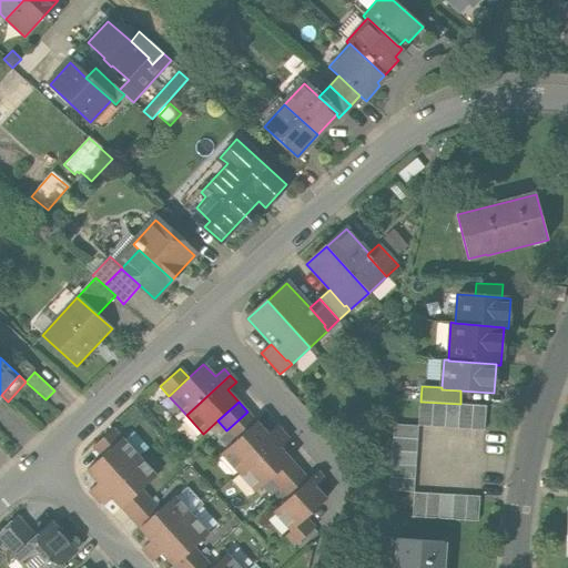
[(422,403),(419,428),(485,433),(487,407),(422,403)]
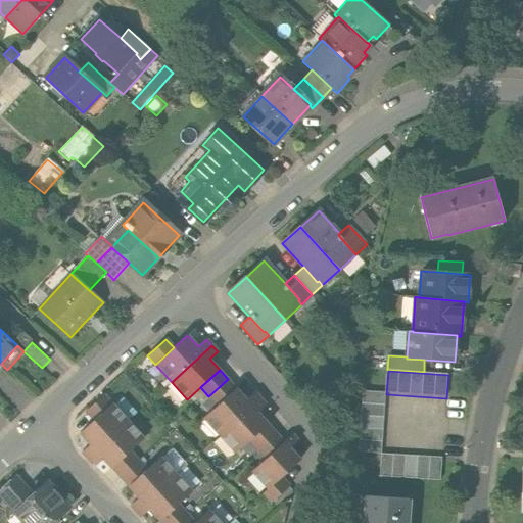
[(235,388),(228,379),(208,396),(217,405),(235,388)]
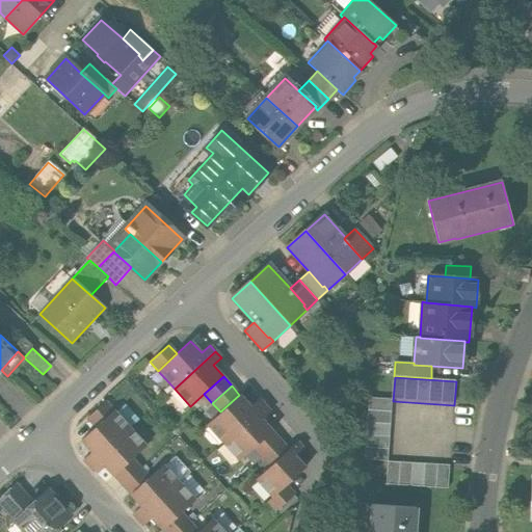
[(207,424),(223,443),(264,405),(259,399),(250,406),(239,395),(220,411),(207,424)]
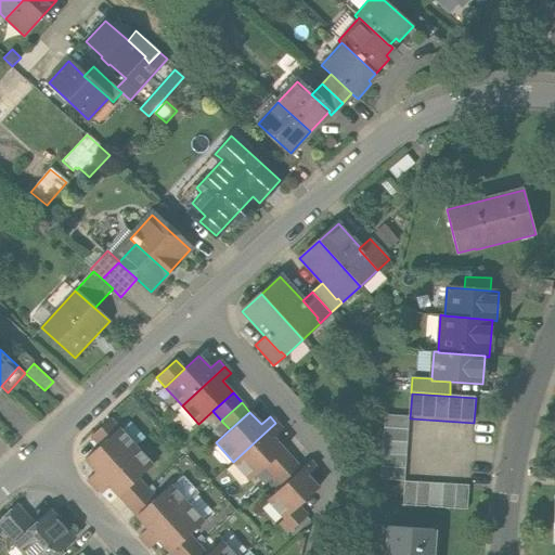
[(382,479),(405,481),(410,418),(386,416),(382,479)]
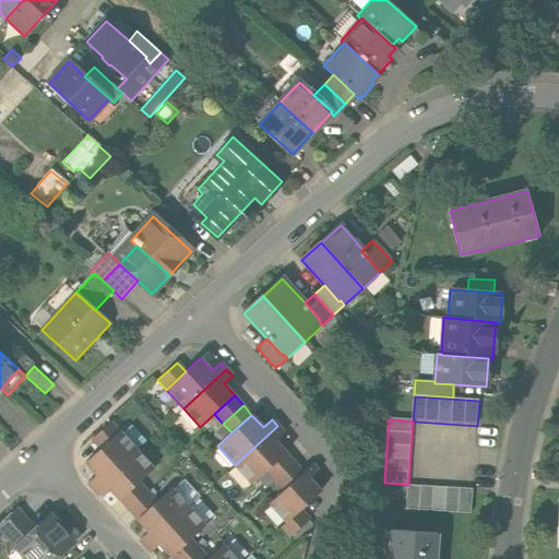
[(100,449),(119,432),(110,423),(92,440),(100,449)]
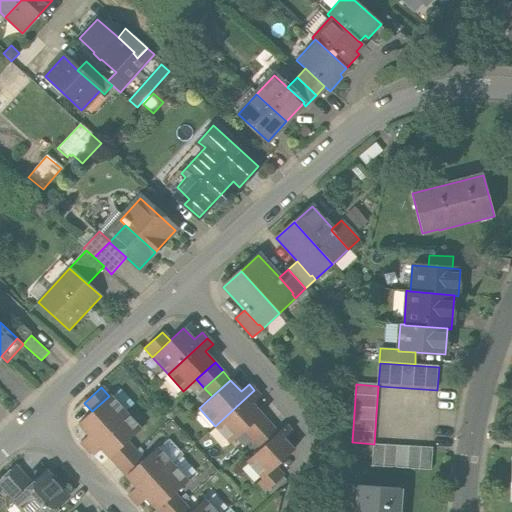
[(215,426),(230,443),(243,431),(262,414),(252,403),(260,396),(254,390),(215,426)]
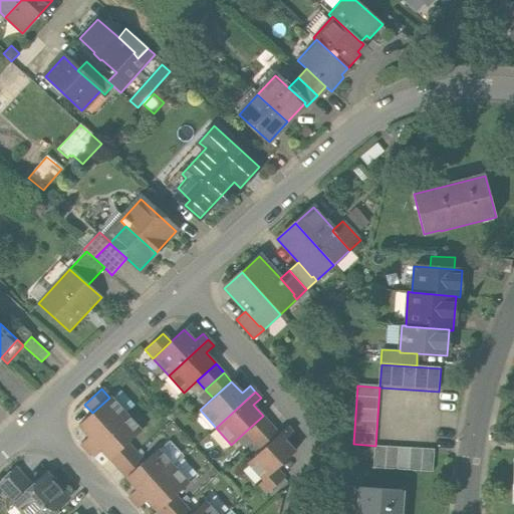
[(80,445),(85,450),(125,415),(109,398),(92,413),(78,426),(89,437),(80,445)]
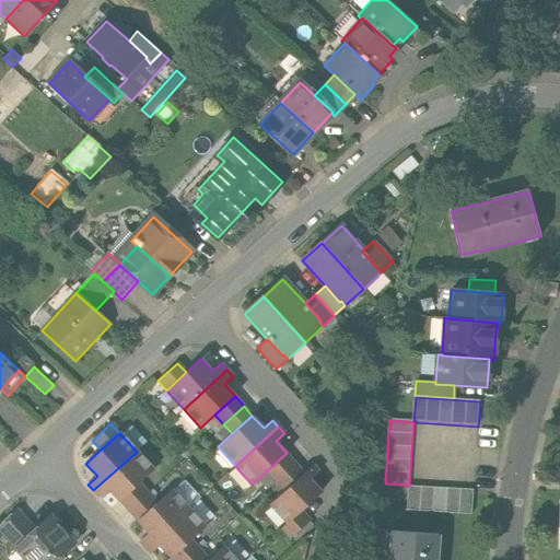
[(108,489),(120,501),(140,483),(154,470),(137,452),(93,490),(100,497),(108,489)]
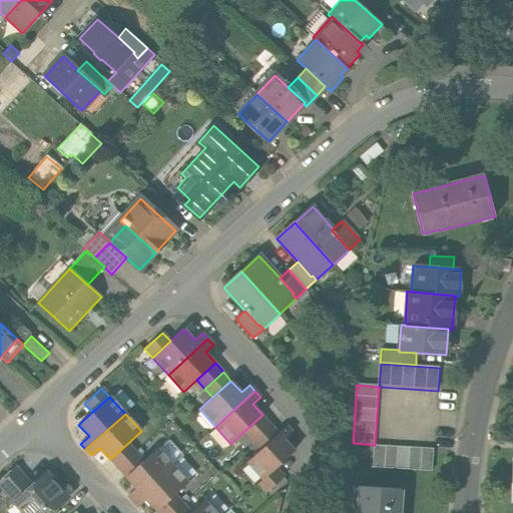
[(271,424),(263,415),(243,432),(252,441),(271,424)]
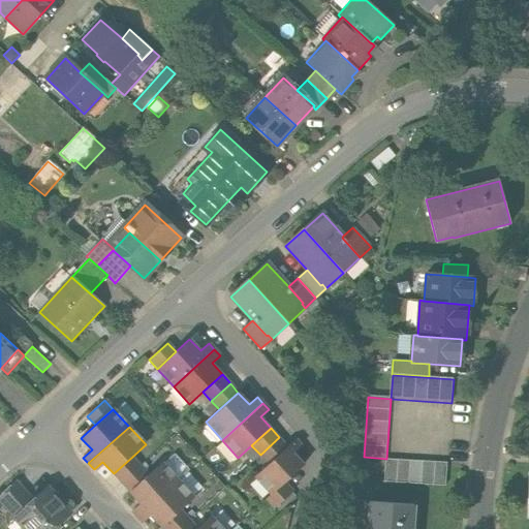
[(287,446),(279,437),(260,455),(269,463),(287,446)]
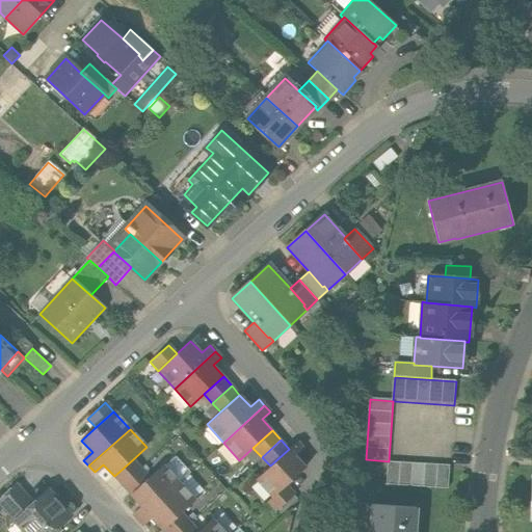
[(256,478),(272,497),(286,484),(306,467),(294,455),(302,448),(297,442),(289,449),(270,466),(256,478)]
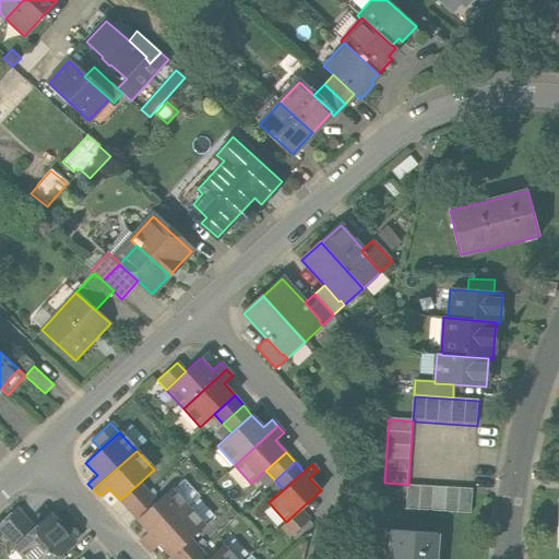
[(147,492),(140,483),(120,500),(128,510),(147,492)]
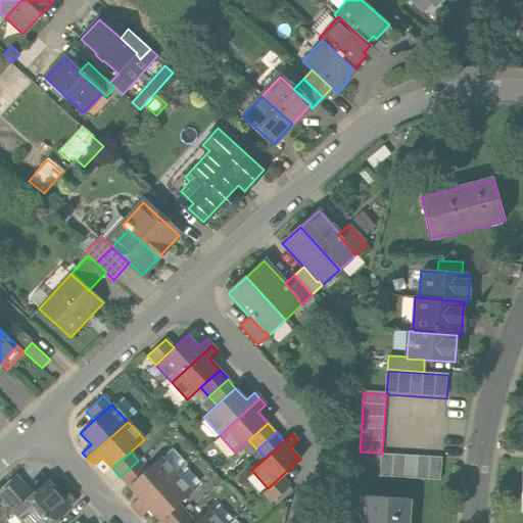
[(380,477),(440,481),(442,459),(382,454),(380,477)]
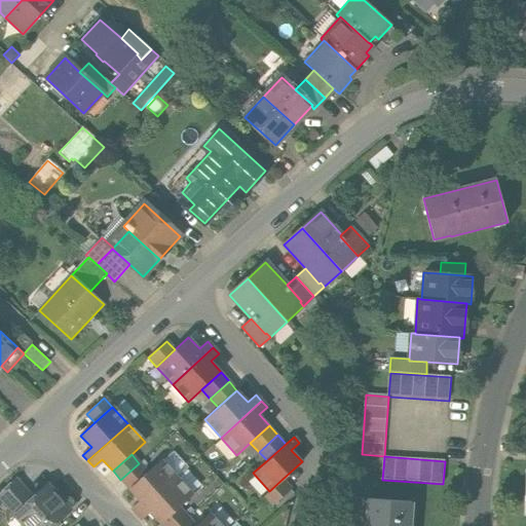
[(130,509),(137,514),(177,478),(160,460),(148,472),(129,489),(140,500),(130,509)]
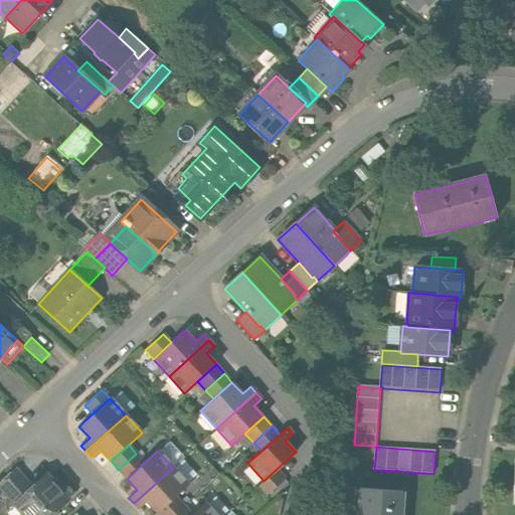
[(145,462),(136,454),(118,470),(127,479),(145,462)]
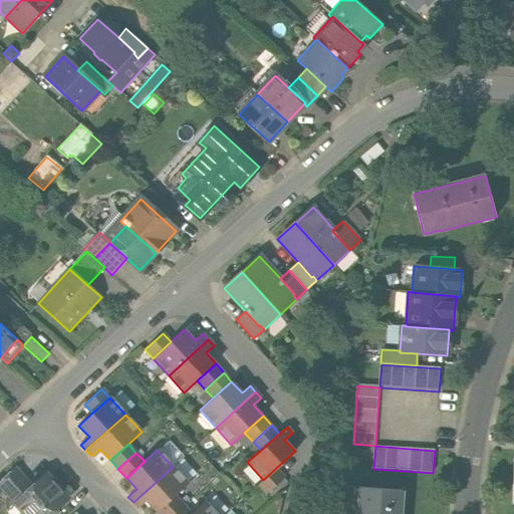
[(176,496),(189,484),(173,467),(134,502),(139,508),(147,501),(158,512),(176,496)]
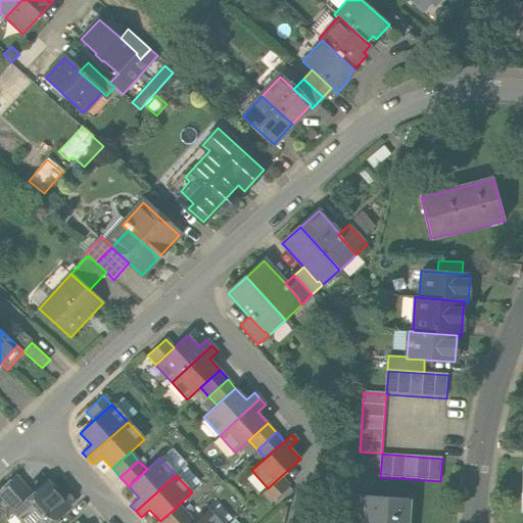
[(290,486),(281,476),(268,488),(263,493),(272,503),(290,486)]
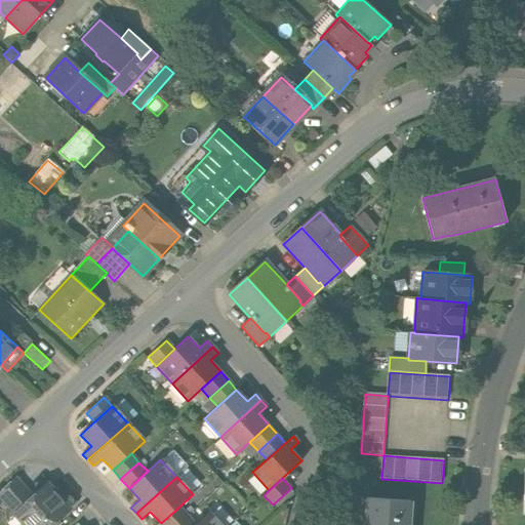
[(0,494),(0,496),(15,514),(33,497),(17,480),(0,494)]
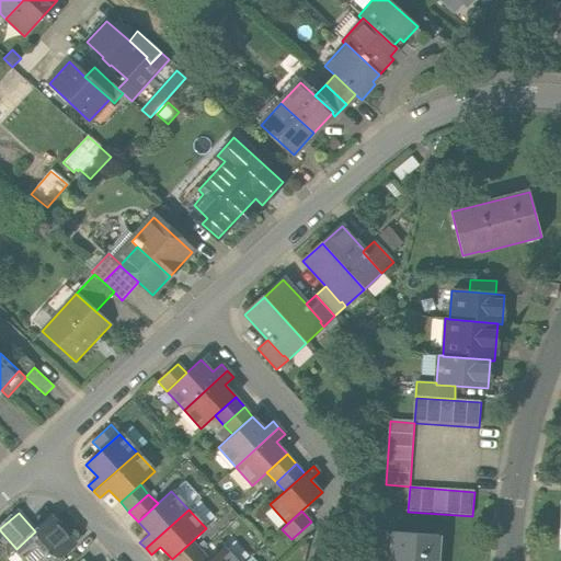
[(16,549),(27,560),(55,560),(73,545),(50,518),(35,531),(16,549)]
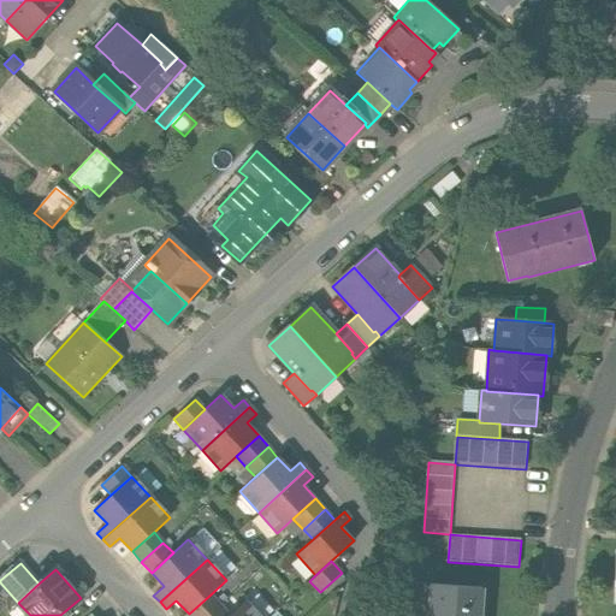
[(480,615),(483,588),(431,584),(428,615),(480,615)]
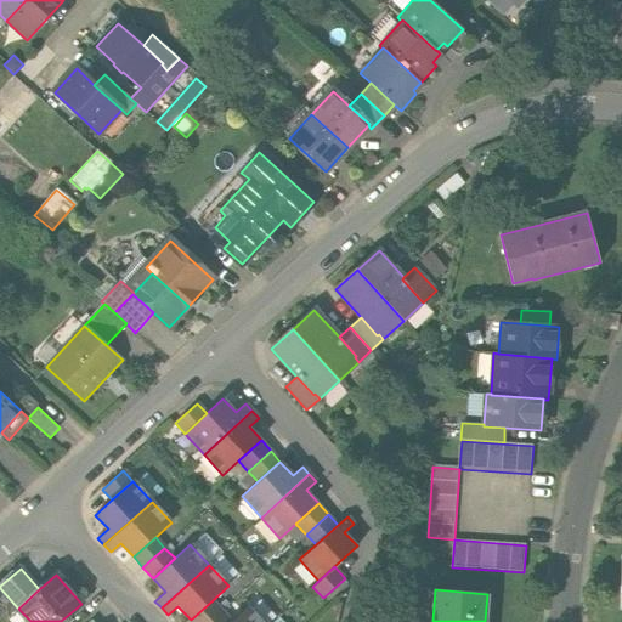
[(208,621),(221,610),(213,600),(191,620),(192,621),(208,621)]
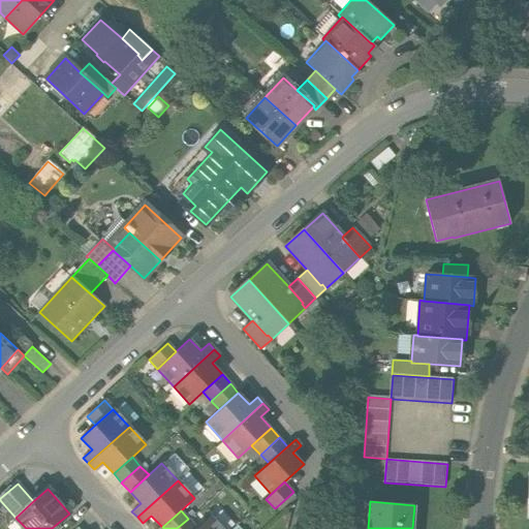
[(221,528),(211,517),(197,528),(196,528),(221,528)]
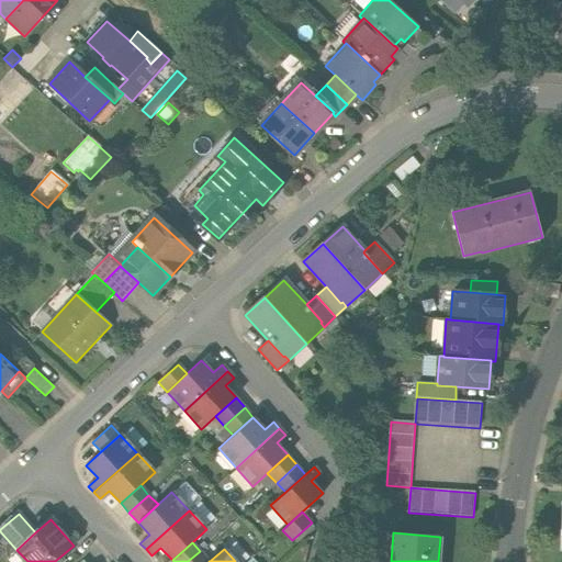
[(209,561),(210,561),(200,551),(188,561),(209,561)]
